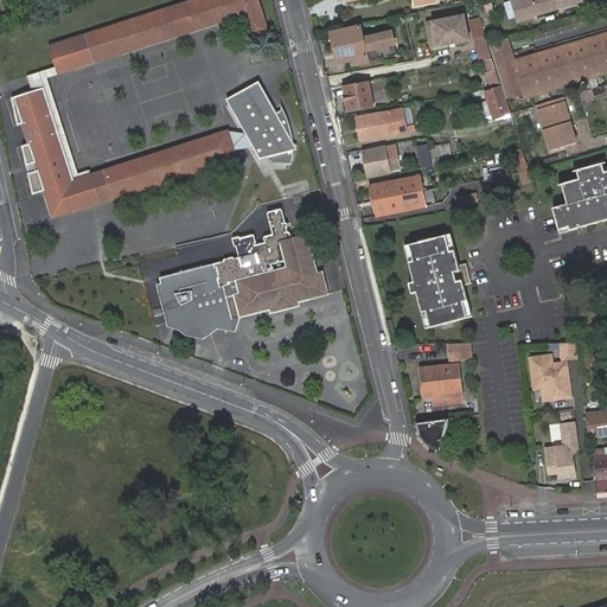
[(202,0),(110,29),(119,55),(243,16),(250,38),(266,33),(255,0),(202,0)]
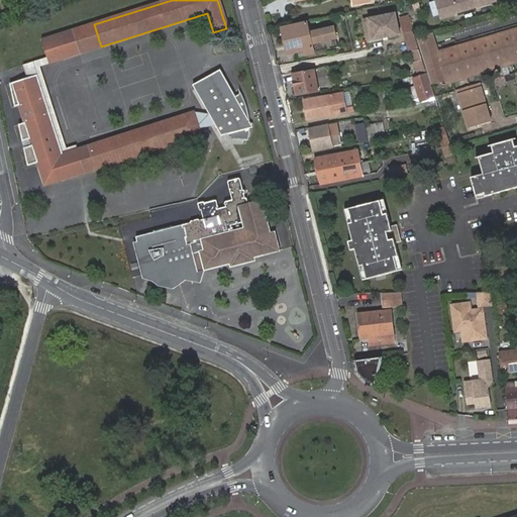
[(495,0),(436,0),(442,17),(496,0),(495,0)]
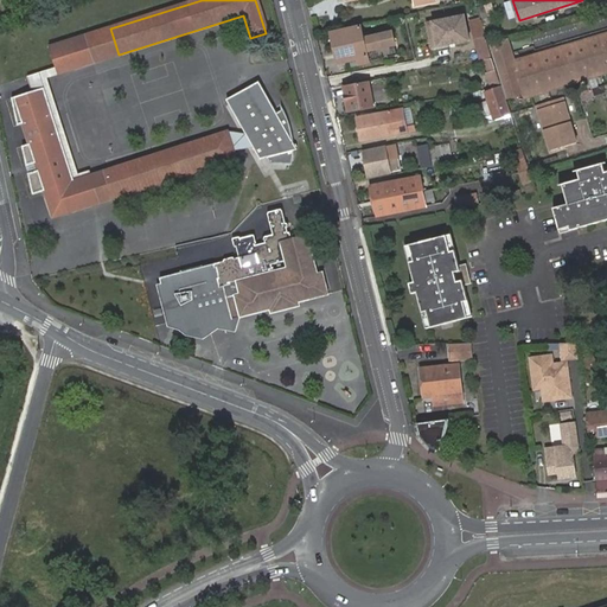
[(478,8),(481,20),(494,17),(491,5),(478,8)]
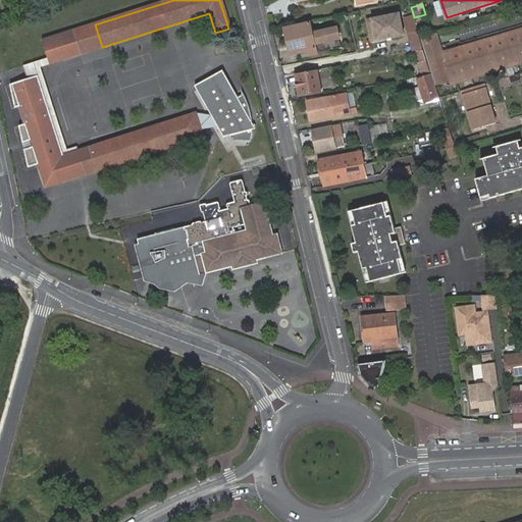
[(401,11),(367,18),(372,42),(405,34),(401,11)]
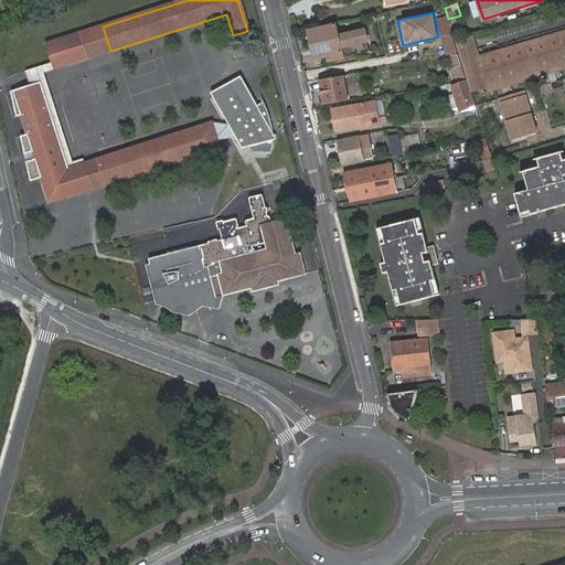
[(455,51),(448,21),(447,20),(437,22),(446,53),(455,51)]
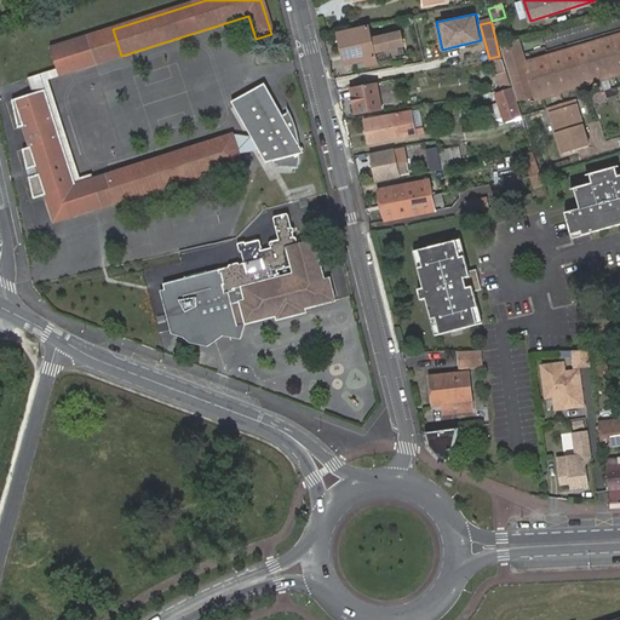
[(82,69),(121,56),(113,29),(74,41),(81,63),(82,69)]
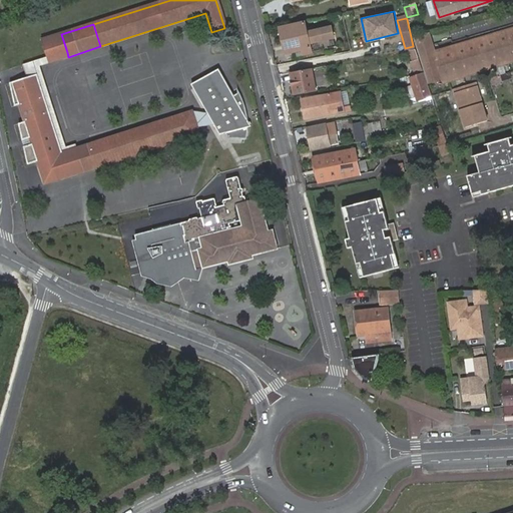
[(302,51),(303,56),(311,54),(335,49),(331,29),(307,34),(305,25),(280,30),(286,55),(302,51)]
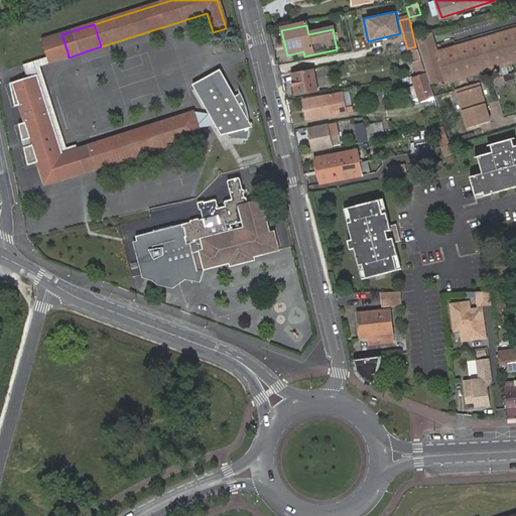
[(515,28),(436,51),(430,32),(416,37),(423,61),(424,60),(430,78),(443,74),(446,83),(515,60),(515,28)]
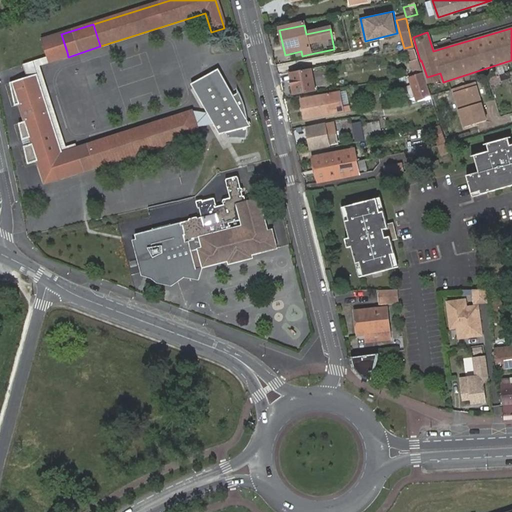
[(67,52),(61,34),(42,40),(47,58),(67,52)]
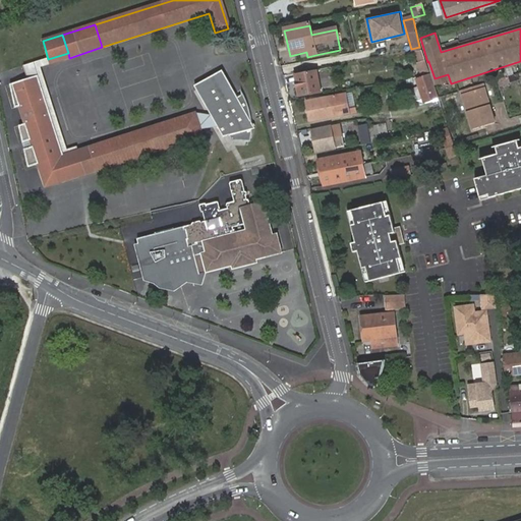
[(25,72),(35,71),(34,62),(24,63),(25,72)]
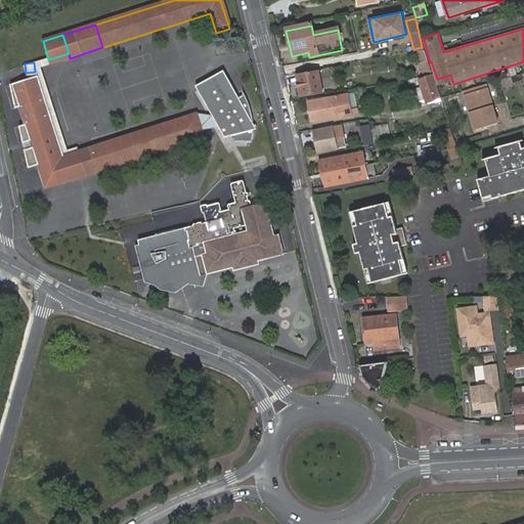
[(420,63),(424,78),(432,76),(428,62),(420,63)]
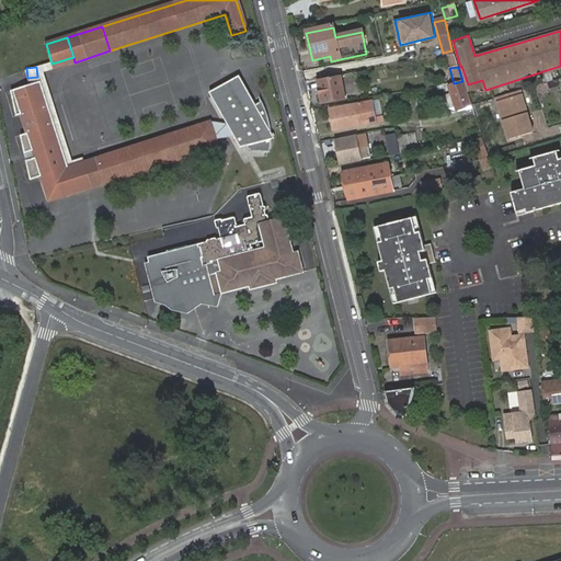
[(240,77),(210,94),(224,118),(228,125),(231,123),(232,126),(235,125),(244,145),(250,152),(270,153),(271,148),(272,139),(274,137),(272,133),(264,119),(267,117),(271,121),(268,115),(265,106),(262,100),(260,96),(260,102),(255,104),(240,77)]
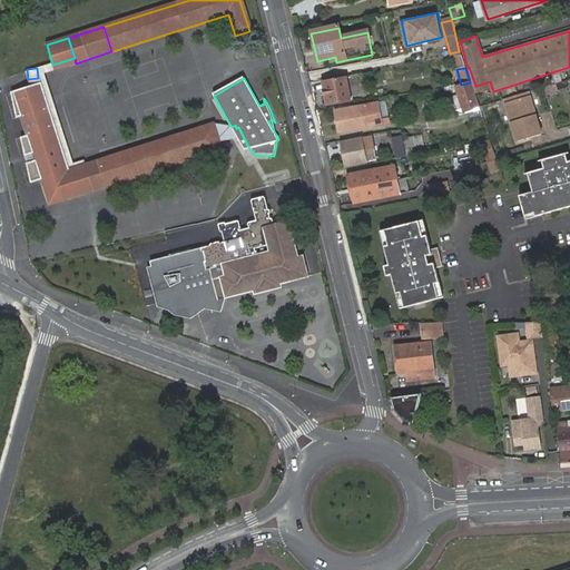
[(350,101),(345,78),(322,81),(326,105),(350,101)]
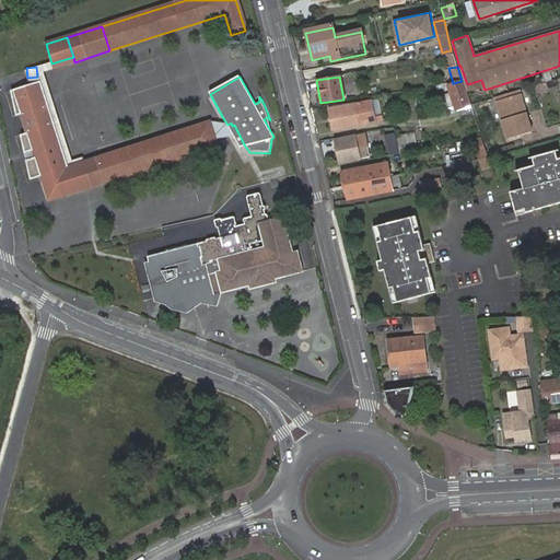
[(68,172),(67,168),(39,82),(10,92),(15,117),(20,115),(26,133),(20,136),(30,181),(39,177),(48,201),(63,196),(58,179),(67,176),(68,174),(68,172)]
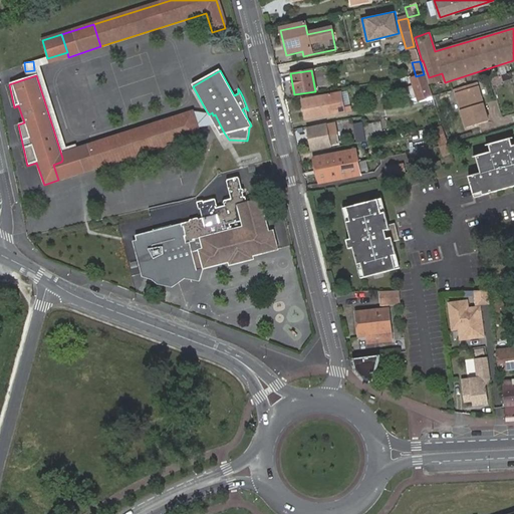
[(432,97),(425,75),(415,77),(423,100),(432,97)]
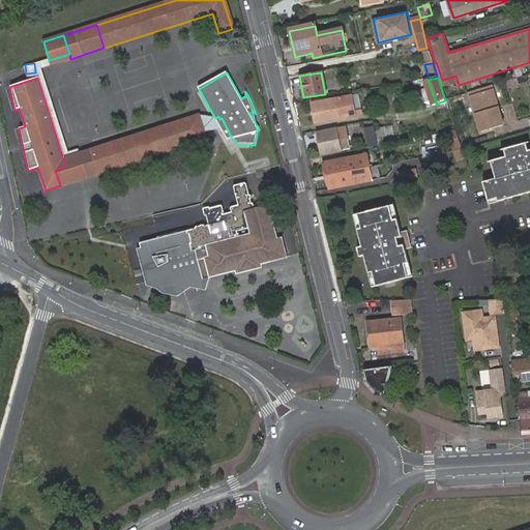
[(517,87),(513,80),(506,82),(509,89),(517,87)]
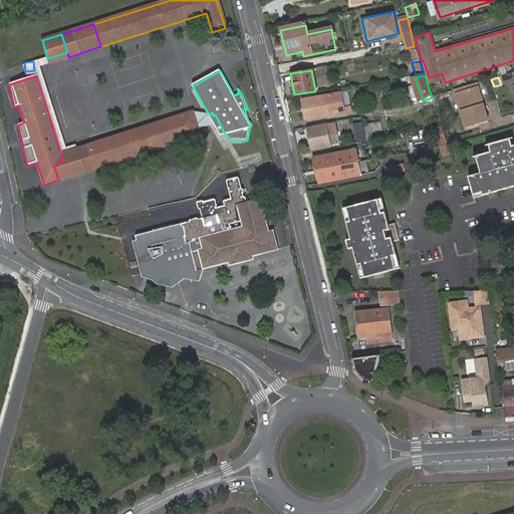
[(478,88),(477,84),(455,90),(456,95),(478,88)]
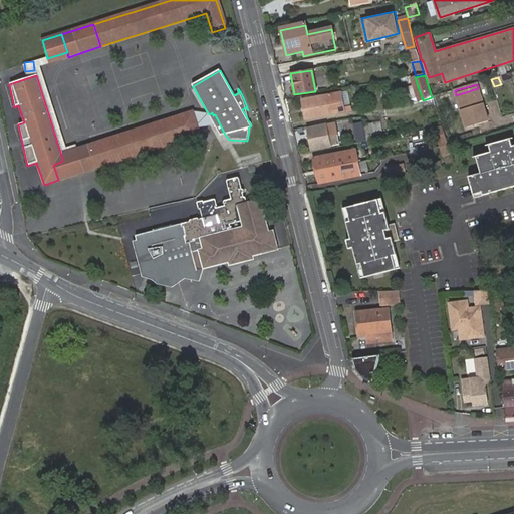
[(478,88),(456,95),(467,130),(488,122),(483,104),(480,105),(479,101),(482,101),(478,88)]
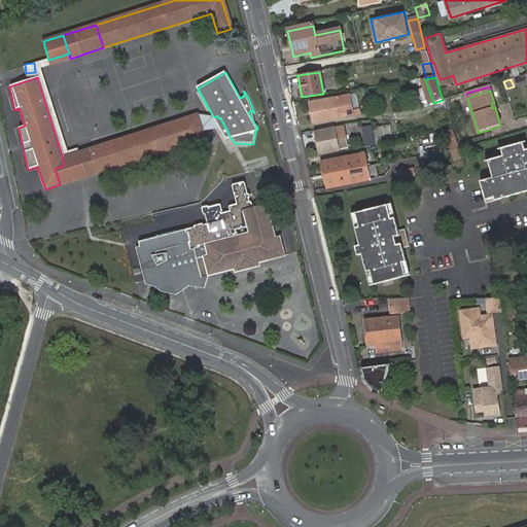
[(337,118),(353,115),(351,110),(344,111),(341,97),(310,102),(314,121),(337,117),(337,118)]
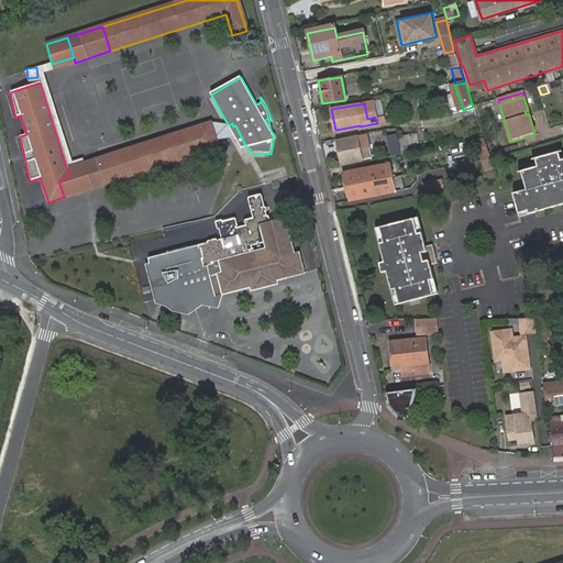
[(217,142),(211,123),(97,159),(95,161),(102,185),(218,148),(217,142)]
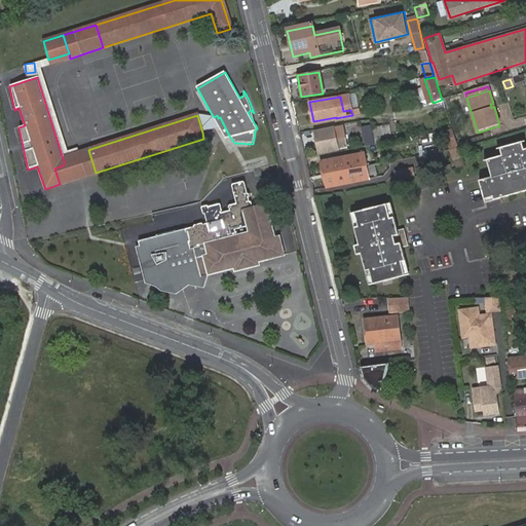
[(214,117),(197,115),(202,133),(219,127),(214,117)]
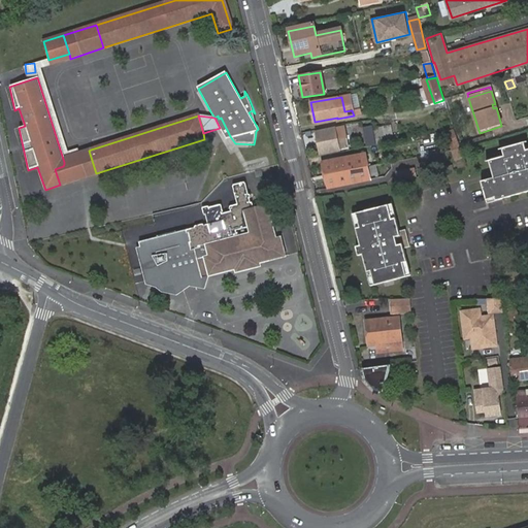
[(225,136),(230,136),(221,118),(219,119),(218,116),(215,118),(220,128),(225,136)]
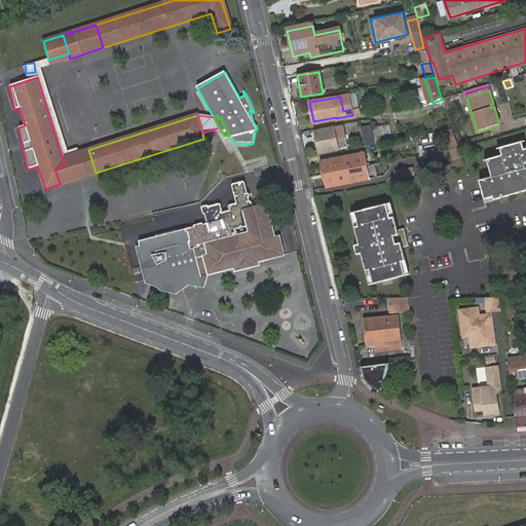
[(372,129),(372,126),(364,128),(368,147),(375,146),(374,141),(372,129)]
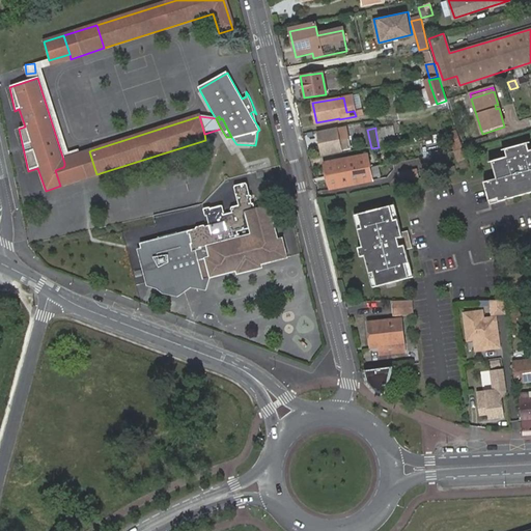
[(392,128),(375,131),(378,142),(386,140),(394,139),(392,128)]
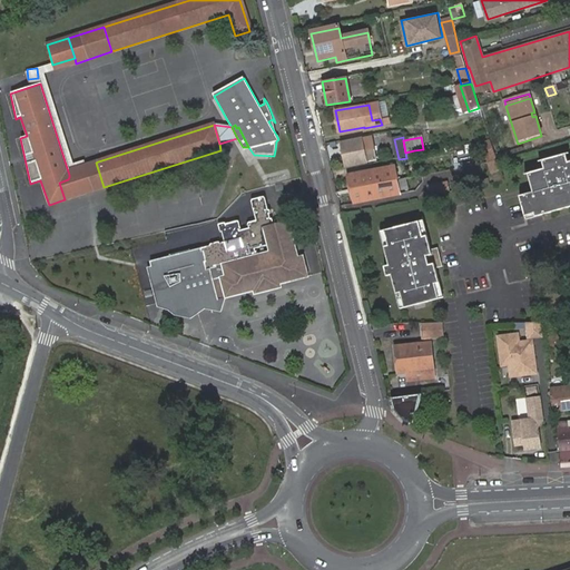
[(372,139),(341,145),(345,167),(376,161),(372,139)]
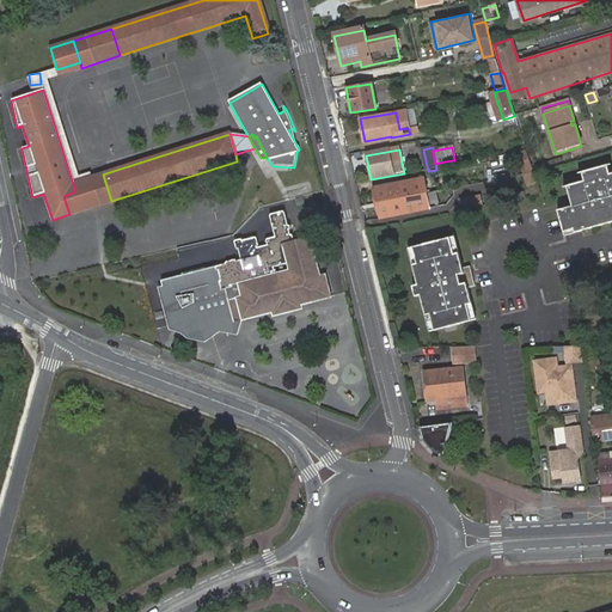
[(518,155),(521,166),(530,164),(526,154),(518,155)]
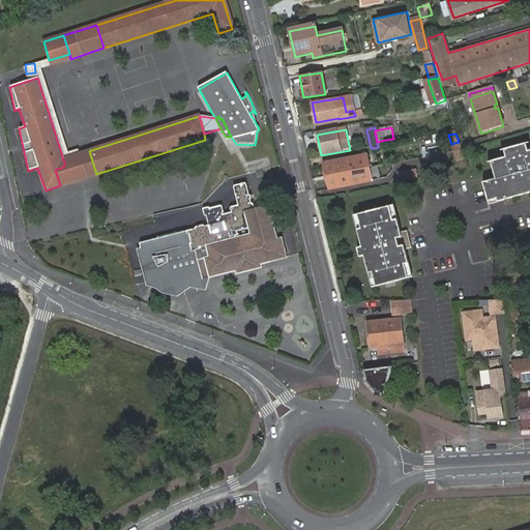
[(451,144),(453,152),(462,150),(459,142),(451,144)]
